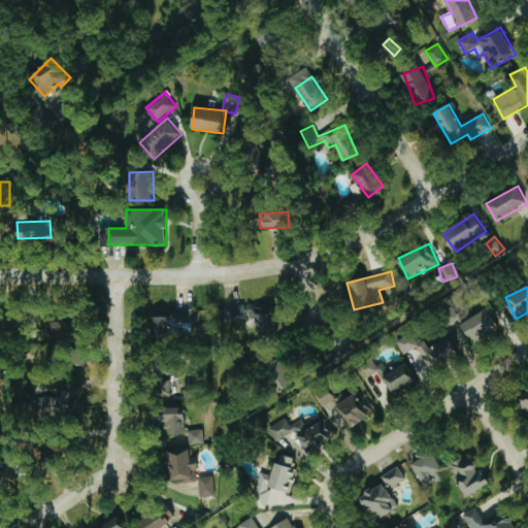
[(277,306),(226,306),(227,322),(259,321),(259,338),(277,338),(277,306)]
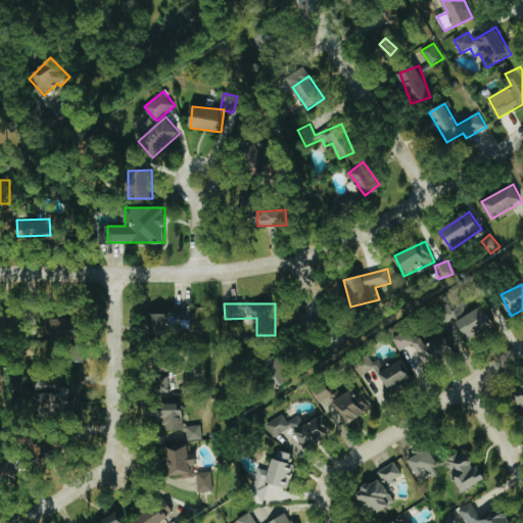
[(494,328),(485,306),(458,320),(467,340),(494,328)]
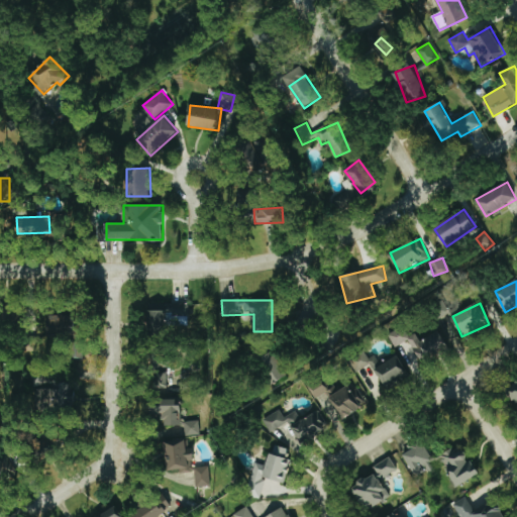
[(149,311),(149,331),(189,330),(189,304),(168,305),(168,310),(149,311)]
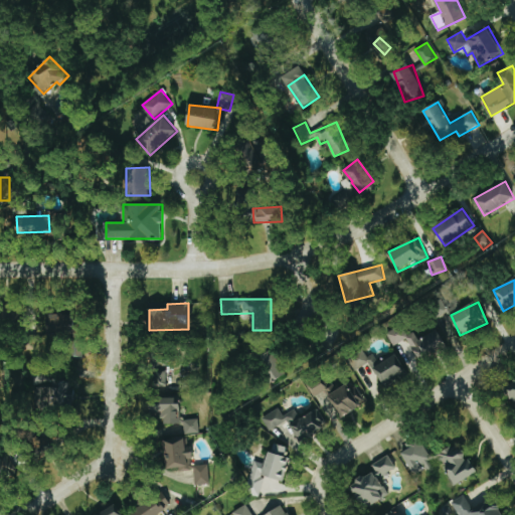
[(47,315),(48,333),(76,332),(75,313),(47,315)]
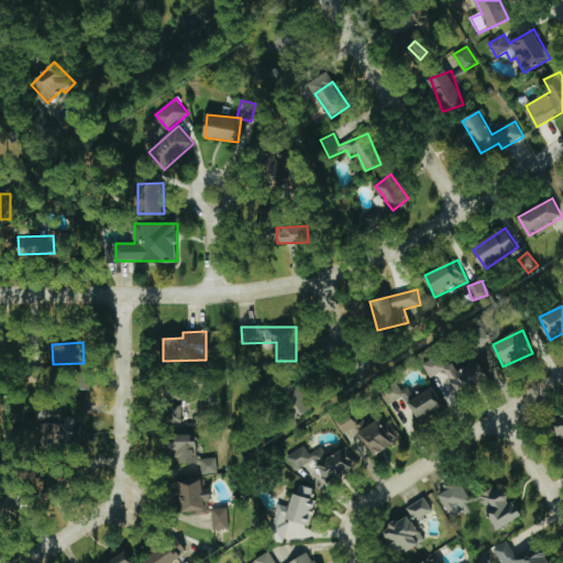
[(423,364),(431,378),(445,371),(459,396),(489,381),(479,360),(455,373),(444,353),(423,364)]
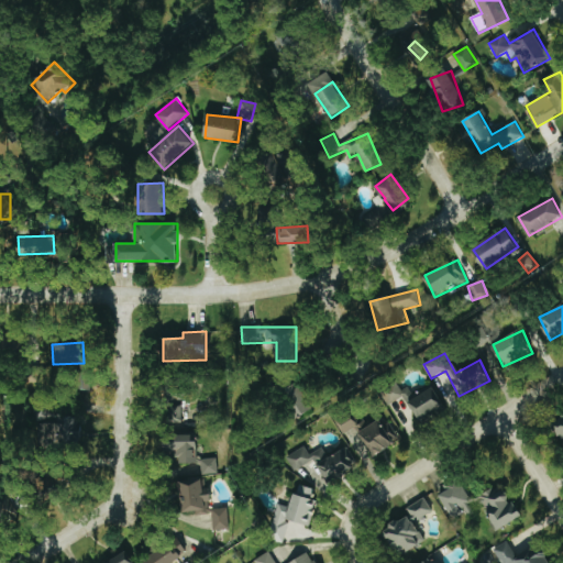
[(282,393),(298,419),(315,408),(298,383),(282,393)]
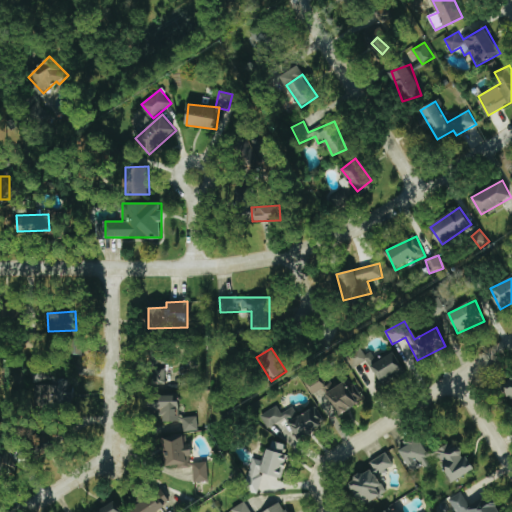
[(367,360),(371,366),(378,361),(371,352),(366,355),(361,348),(348,356),(356,367),(367,360)]
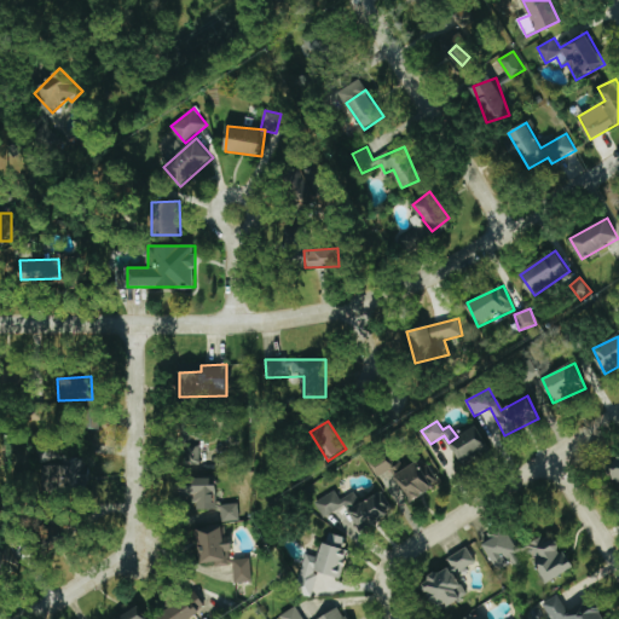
[(492,447),(489,441),(487,443),(479,427),(450,441),(461,463),(492,447)]
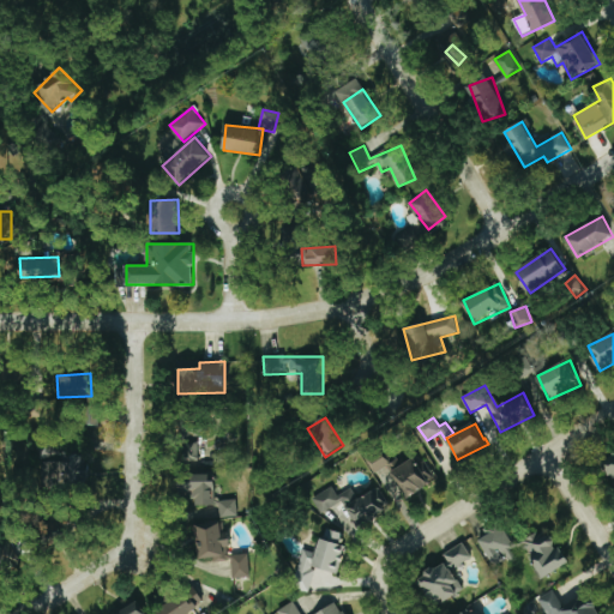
[(186,441),(186,458),(199,458),(199,443),(186,441)]
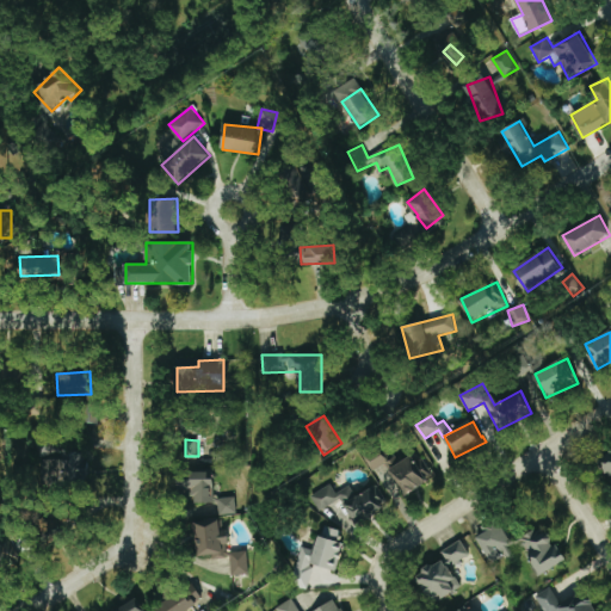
[(49,486),(90,485),(87,448),(47,450),(49,486)]
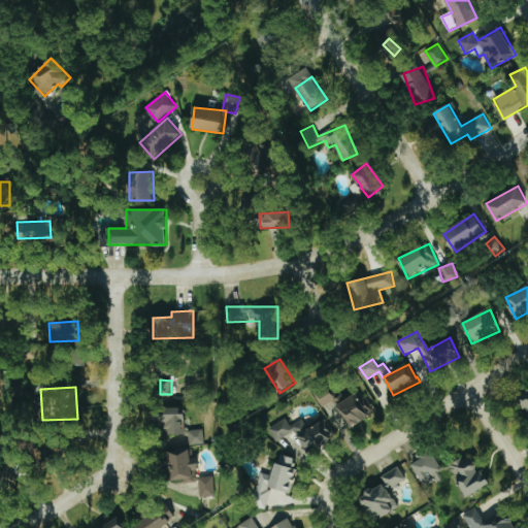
[(333,422),(343,416),(336,405),(348,399),(344,394),(335,399),(330,390),(319,396),(333,422)]
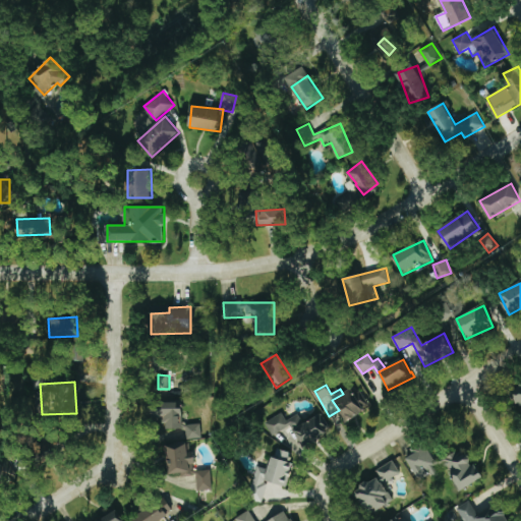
[(520,385),(512,391),(520,404),(520,385)]
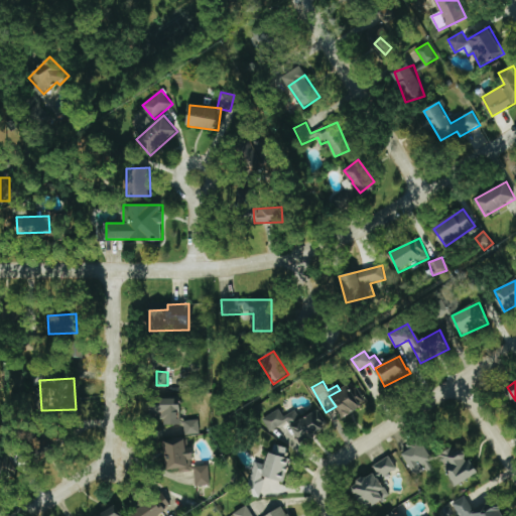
[(331,395),(343,417),(365,406),(353,383),(331,395)]
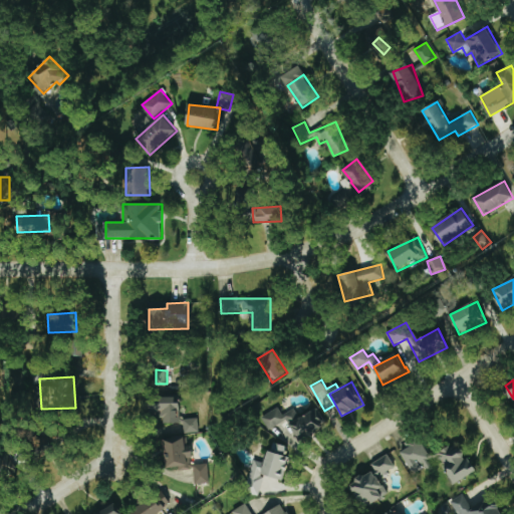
[(179,397),(159,397),(160,424),(180,423),(179,397)]
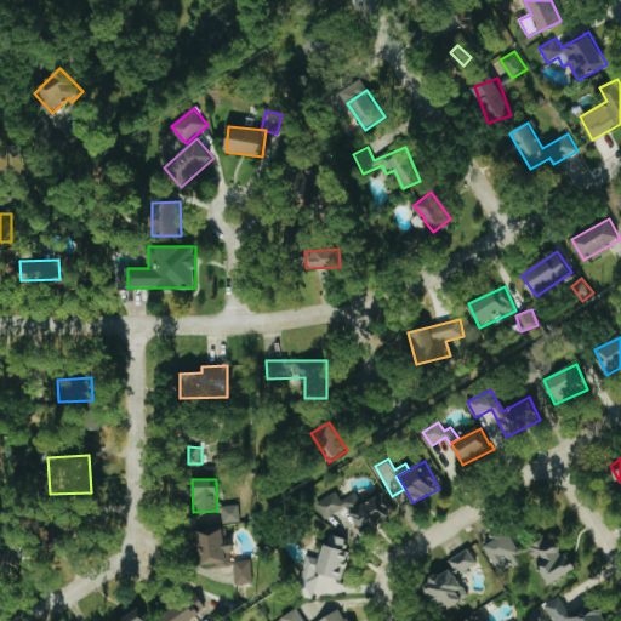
[(383,494),(363,505),(357,494),(342,501),(337,493),(317,503),(325,520),(349,508),(362,531),(394,516),(383,494)]
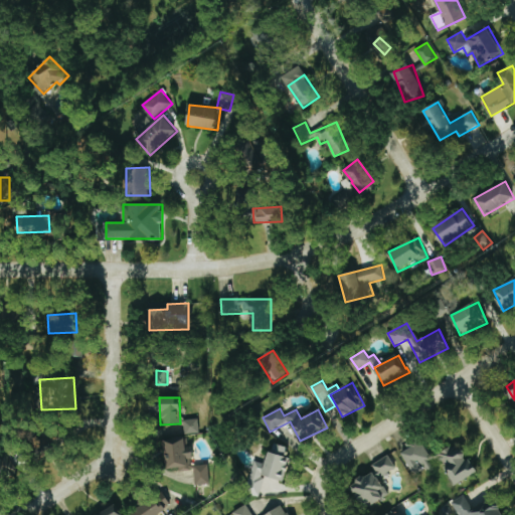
[(185,434),(199,434),(199,419),(184,419),(185,434)]
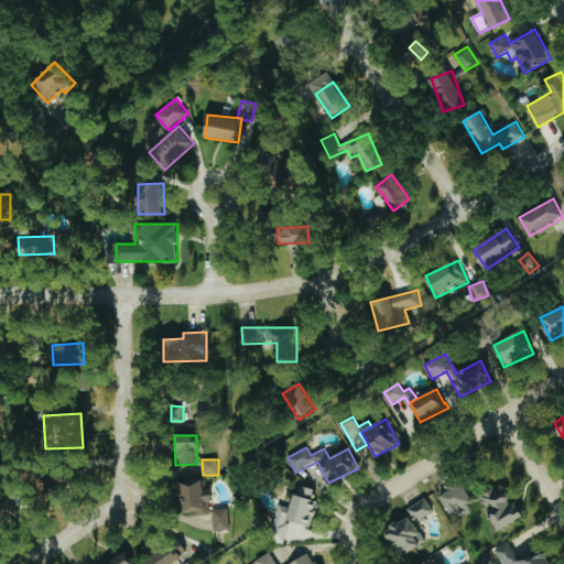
[(206,500),(203,478),(180,481),(185,514),(208,511),(206,500)]
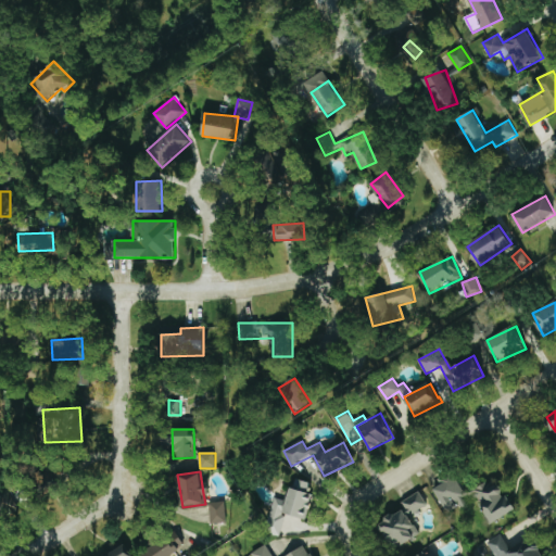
[(447,514),(459,507),(463,513),(472,507),(453,472),(439,480),(442,484),(433,490),(447,514)]
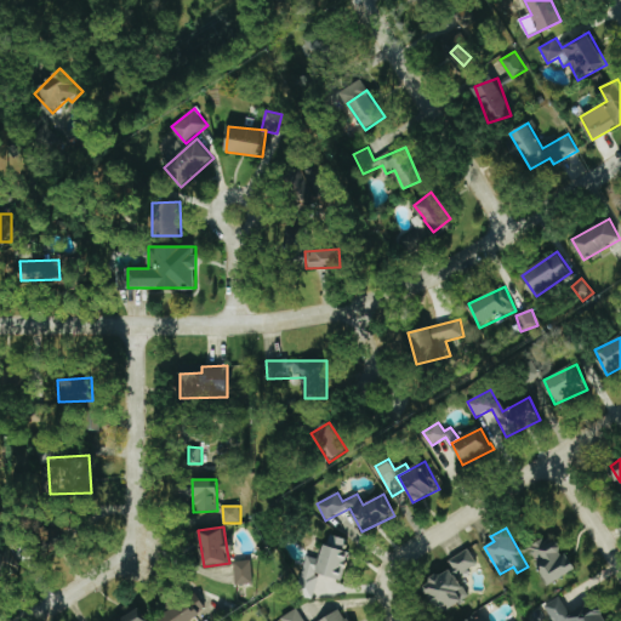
[(308,557),(298,596),(314,599),(320,575),(343,581),(351,551),(345,550),(347,539),(328,534),(322,560),(308,557)]
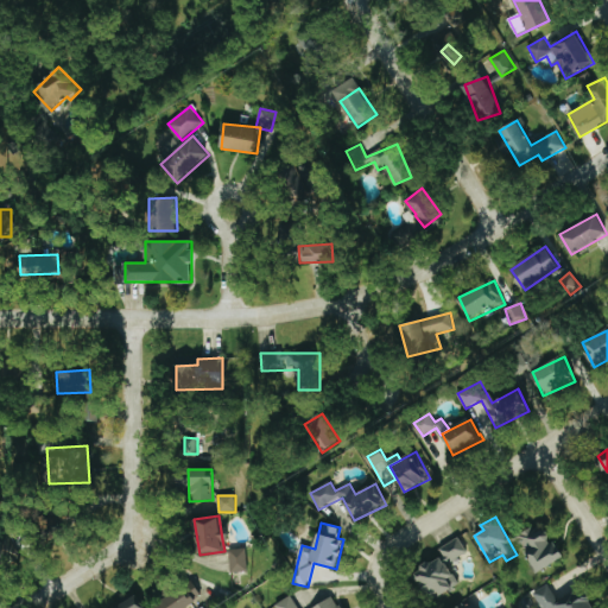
[(564,558),(544,523),(517,537),(537,574),(564,558)]
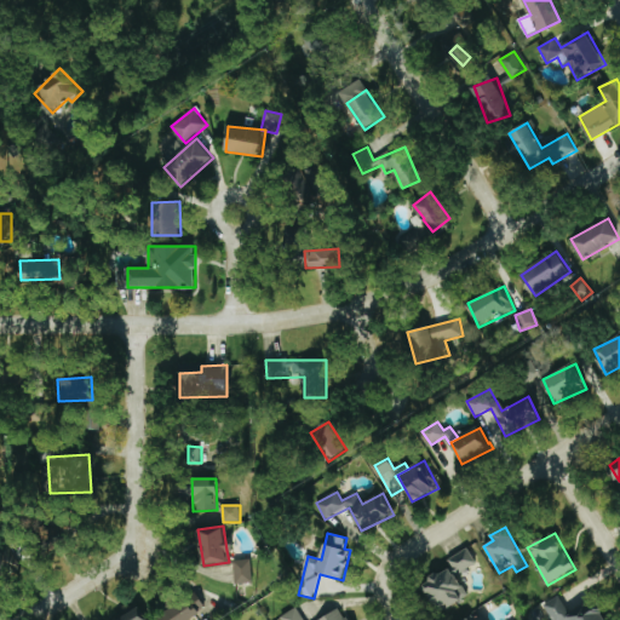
[(457,574),(477,564),(469,549),(448,558),(457,574)]
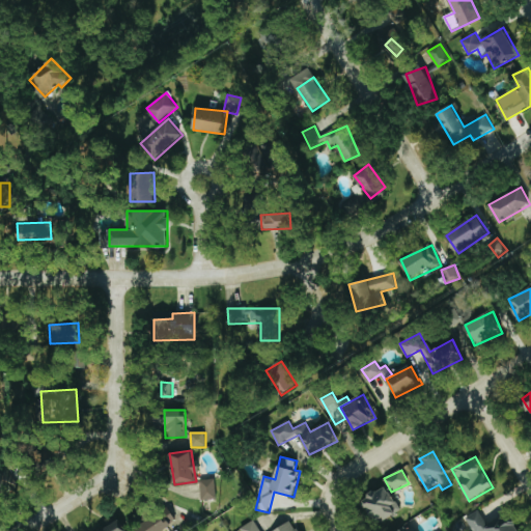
[(201,480),(202,500),(217,500),(216,479),(201,480)]
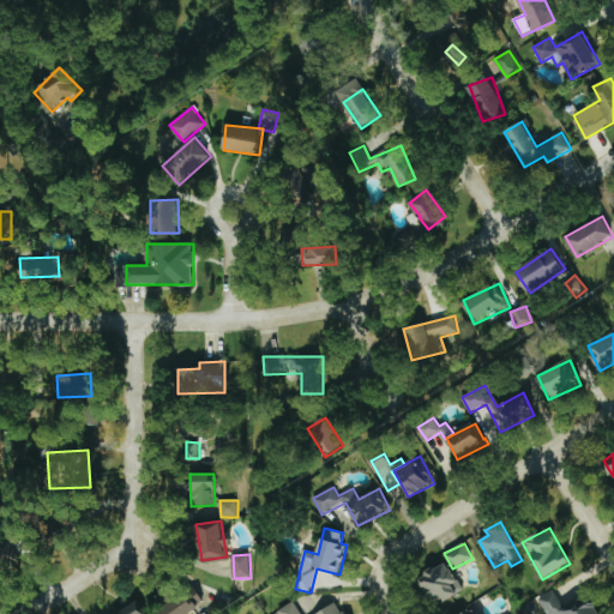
[(464,591),(447,563),(420,577),(435,607),(464,591)]
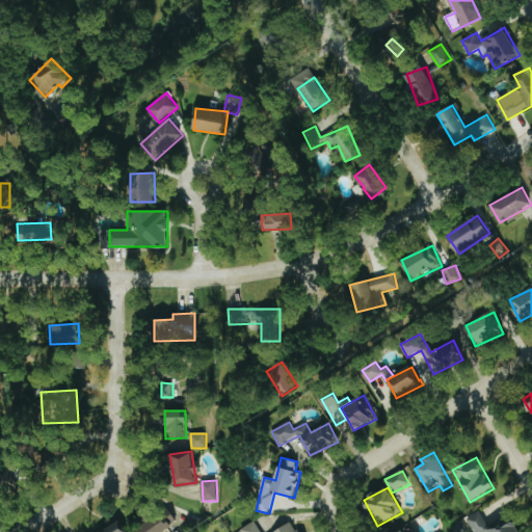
[(162,531),(178,522),(167,508),(133,531),(162,531)]
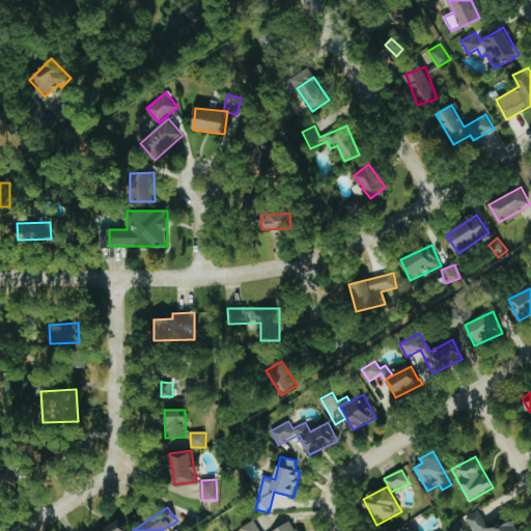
[(519,530),(510,514),(487,526),(480,510),(467,518),(473,530),(519,530)]
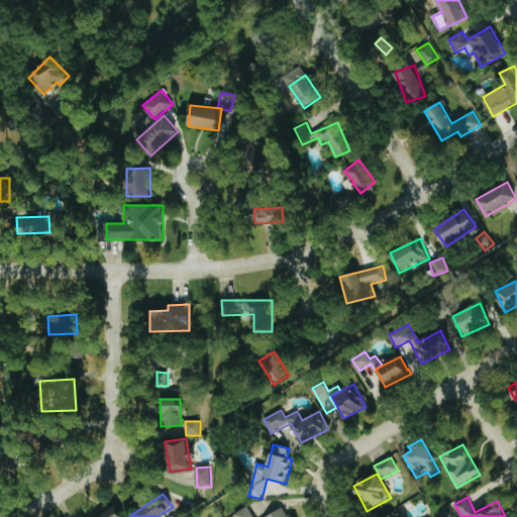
[(122,516),(115,507),(99,516),(122,516)]
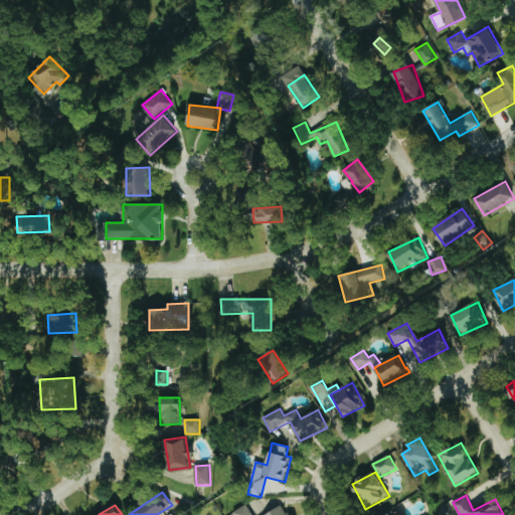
[(290,514),(285,505),(266,514),(252,514),(247,505),(233,513),(234,514),(290,514)]
